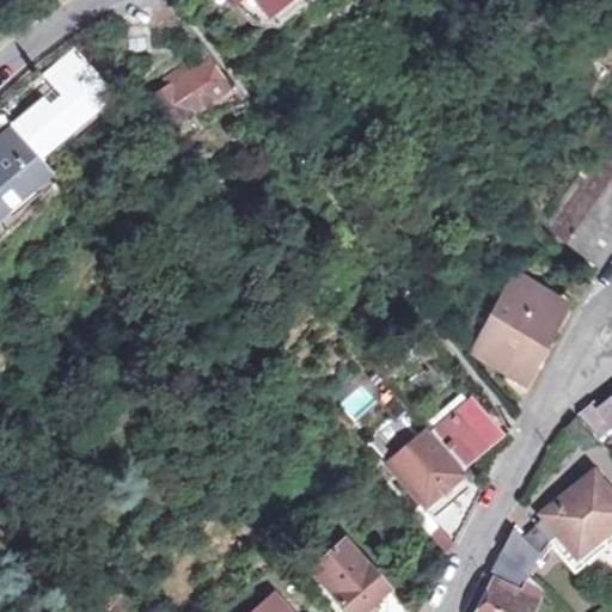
[(242,13),(259,42),(291,17),(277,0),(212,0),(228,22),(242,13)]
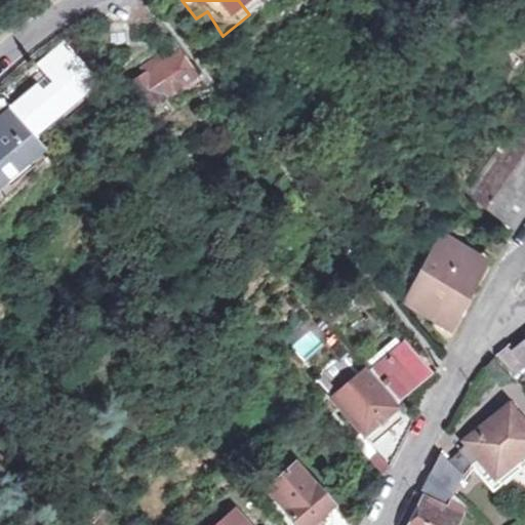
[(238,0),(249,14),(266,0),(238,0)]
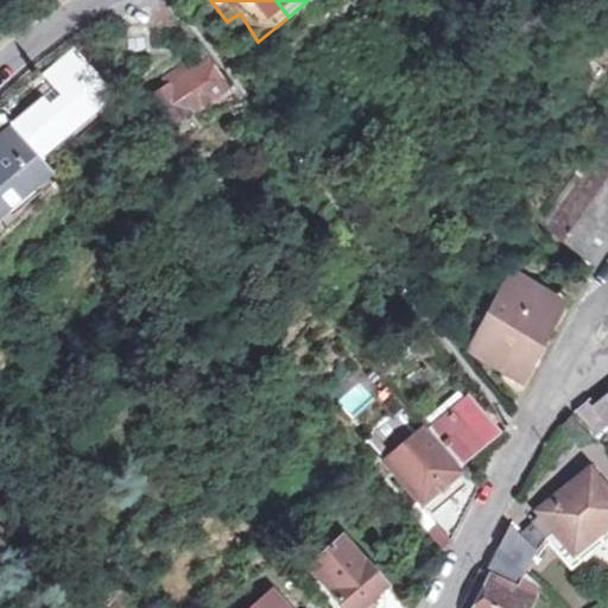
[(33,159),(105,93),(62,48),(21,86),(37,101),(0,134),(0,203),(40,166),(33,159)]
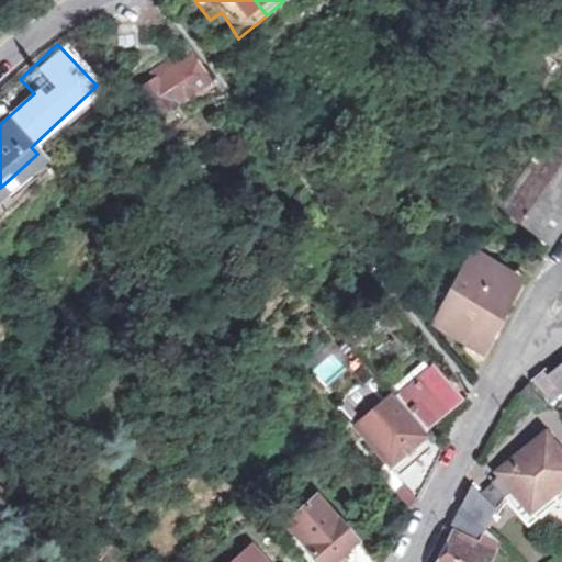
[(193,66),(175,78),(170,71),(154,83),(157,88),(141,99),(158,125),(210,91),(193,66)]
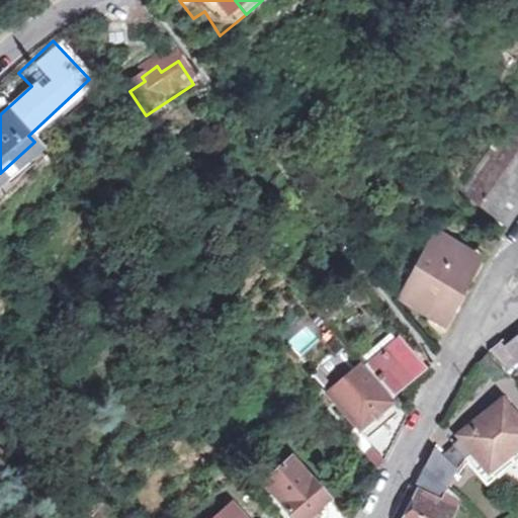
[(506,205),(517,189),(517,123),(512,119),(469,176),(486,188),(484,190),(506,205)]
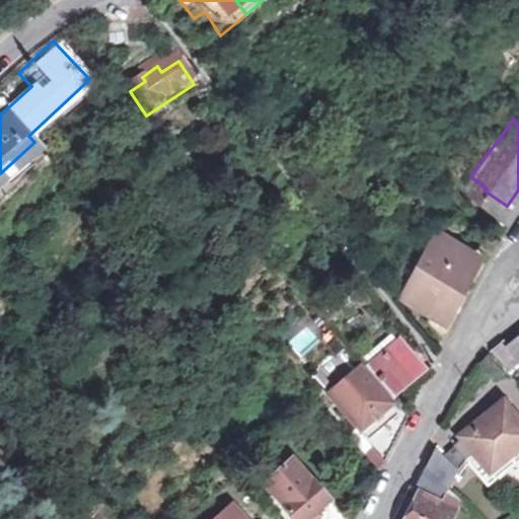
[(292,142),(282,153),(289,161),(300,148),(292,142)]
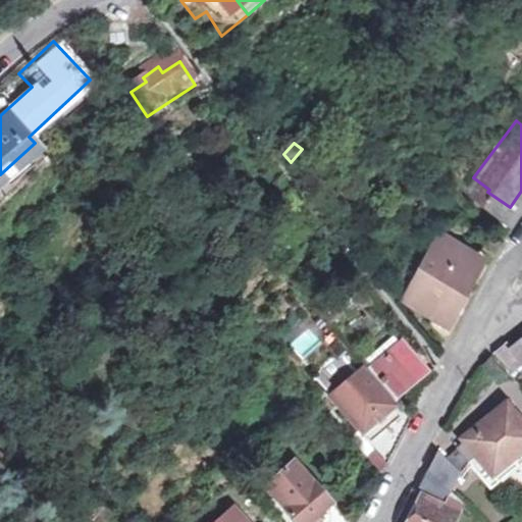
[(455,318),(486,253),(481,250),(442,231),(412,295),(455,318)]
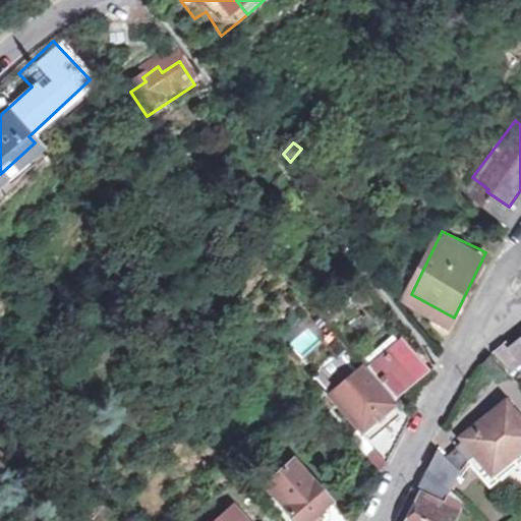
[(298,356),(320,341),(308,327),(287,342),(298,356)]
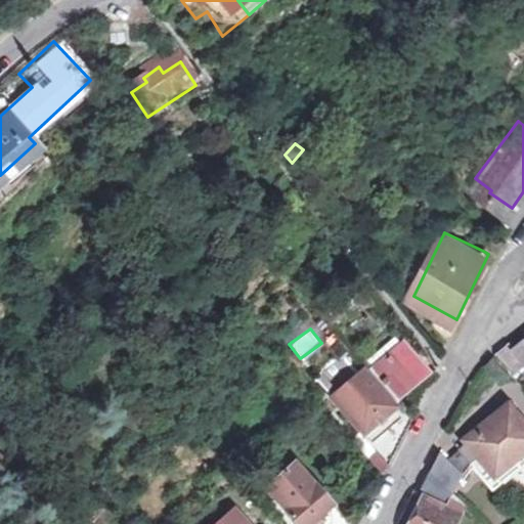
[(413,389),(432,374),(403,337),(372,364),(396,392),(408,382),(413,389)]
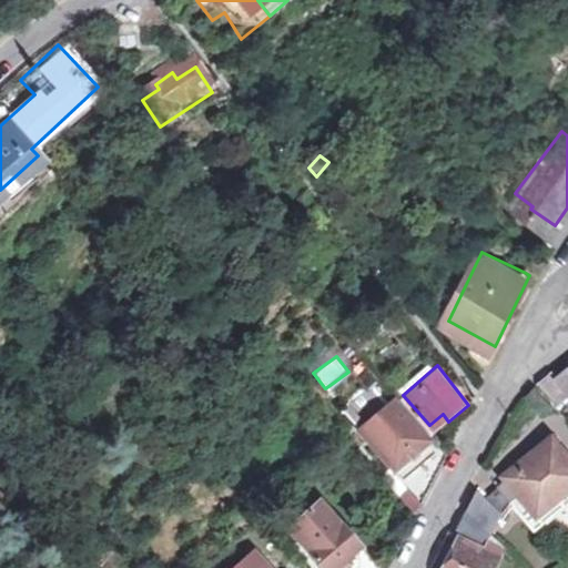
[(567,369),(557,378),(567,392),(567,369)]
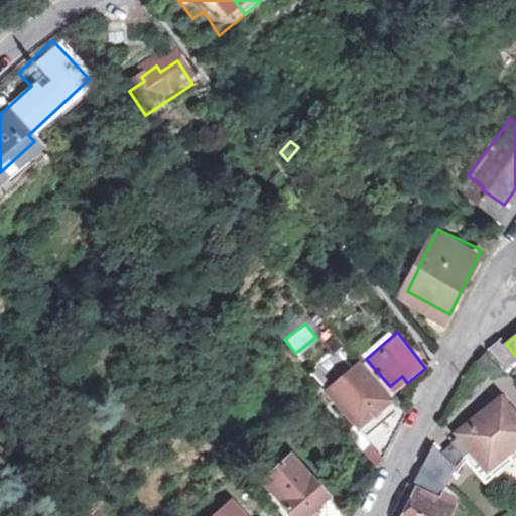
[(361,362),(329,392),(355,422),(388,392),(361,362)]
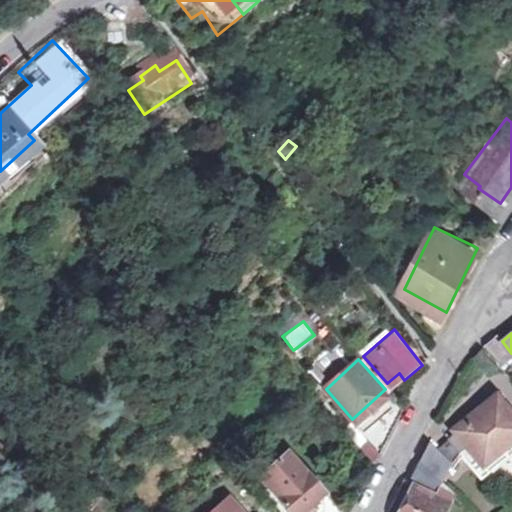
[(403,409),(385,389),(352,419),(381,451),(403,409)]
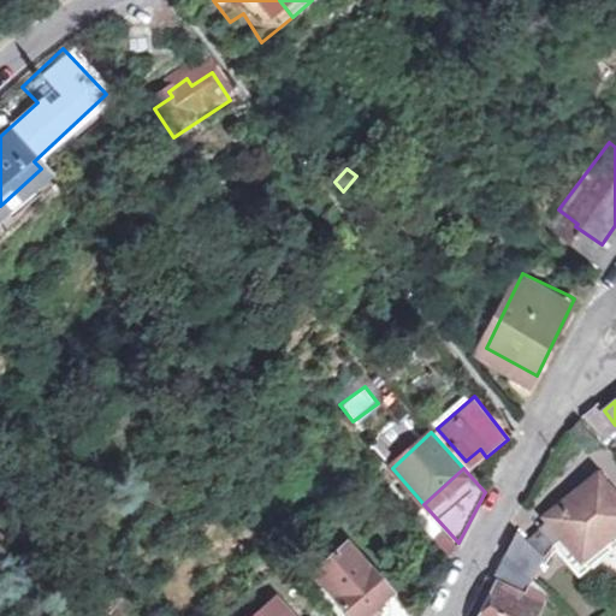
[(523,596),(551,544),(560,556),(569,549),(578,560),(598,543),(606,554),(615,545),(615,496),(597,473),(561,503),(563,508),(527,539),(520,531),(492,582),(499,586),(483,615),(533,615),(539,604),(523,596)]
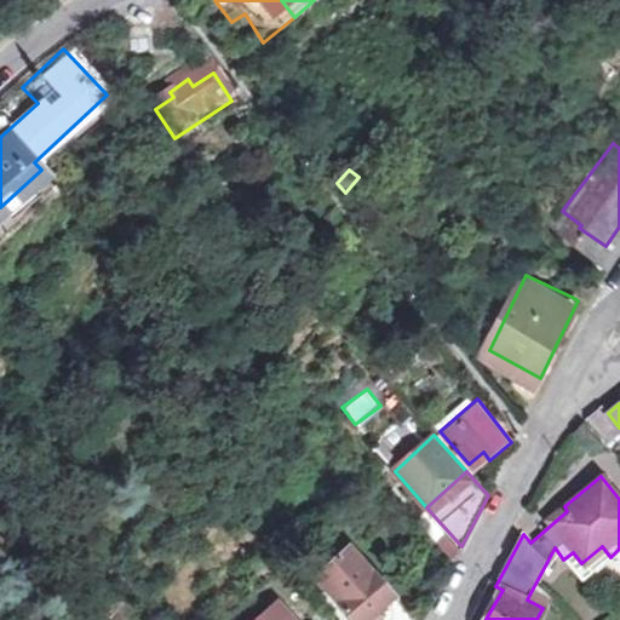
[(424,619),(425,618),(403,592),(400,596),(352,544),(316,574),(356,619),(379,619),(389,612),(396,619),(424,619)]
